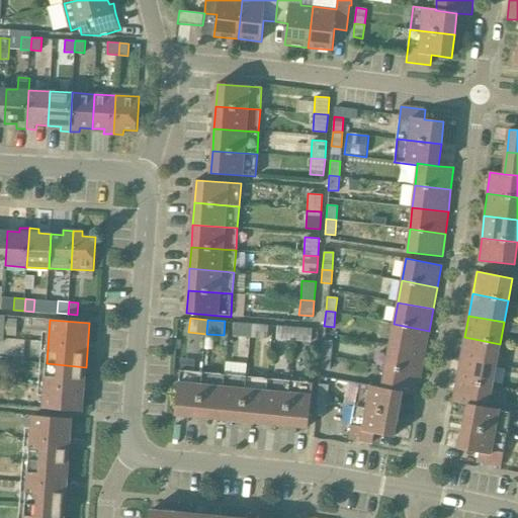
[(250,337),(252,323),(234,322),(232,335),(250,337)]
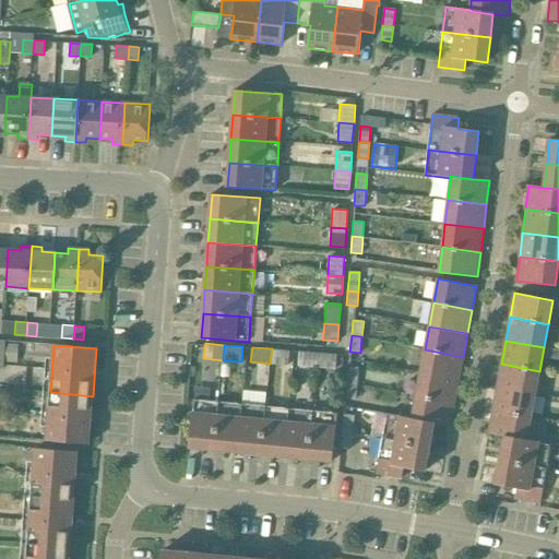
[(289,349),(272,348),(270,364),(288,365),(289,349)]
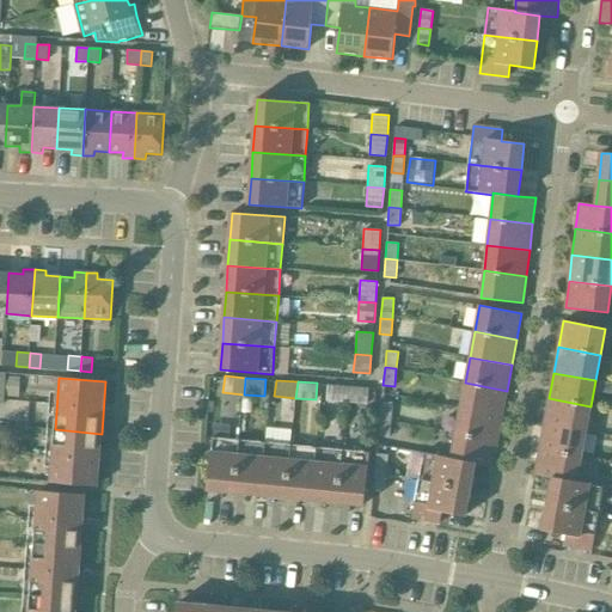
[(465,383),(460,409),(502,416),(507,391),(465,383)]
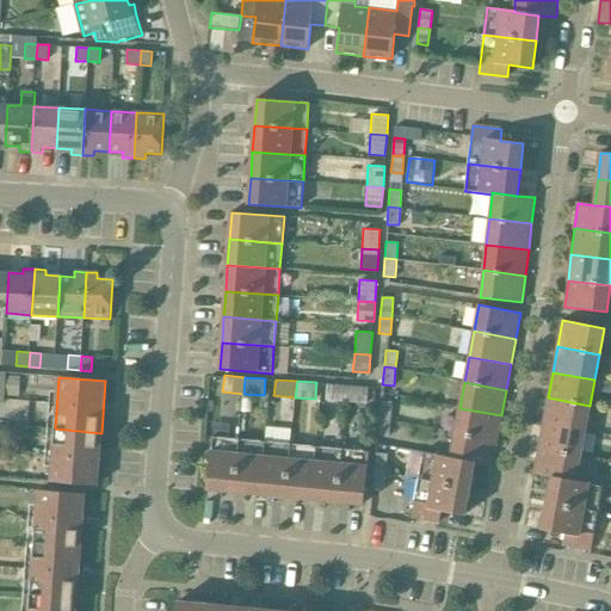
[(326,400),(347,401),(349,384),(327,383),(326,400)]
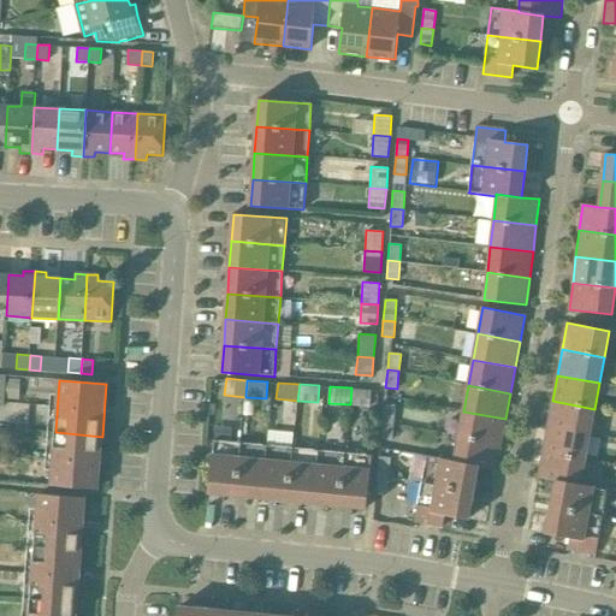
[(371,389),(351,388),(350,404),(369,406),(371,389)]
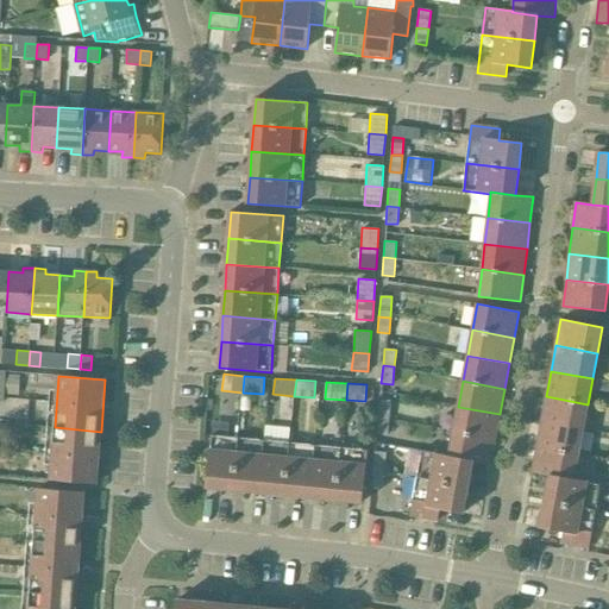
[(546,396),(541,422),(583,429),(588,405),(546,396)]
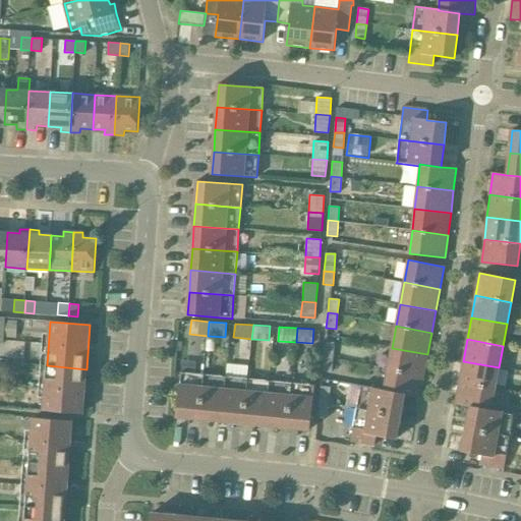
[(325,341),(323,356),(333,357),(334,342),(325,341)]
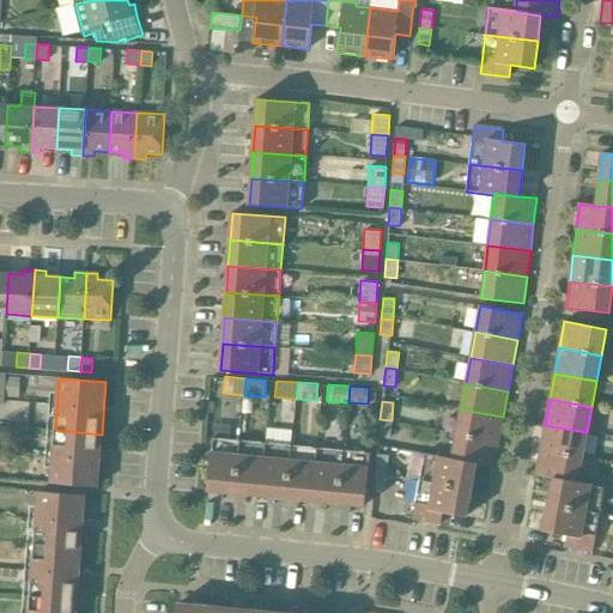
[(498,442),(503,417),(461,410),(456,435),(498,442)]
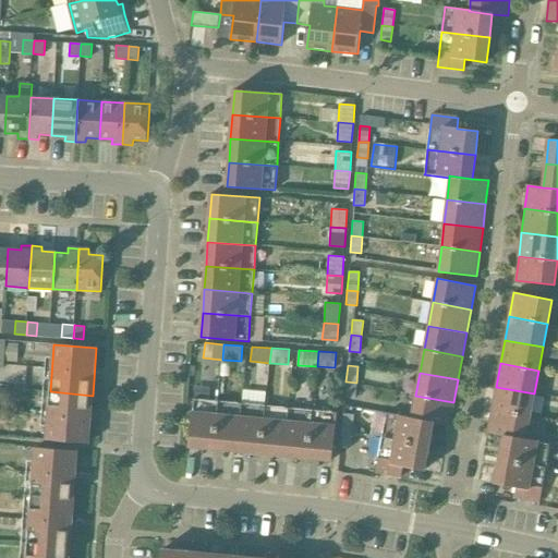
[(356,383),(346,381),(344,398),(355,398),(356,383)]
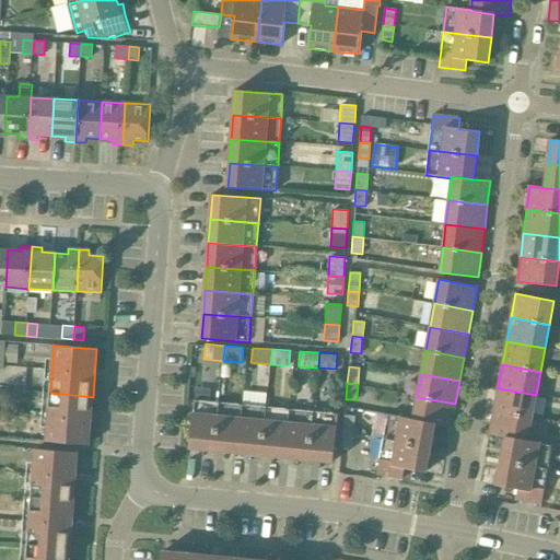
[(498,388),(493,411),(532,418),(536,395),(498,388)]
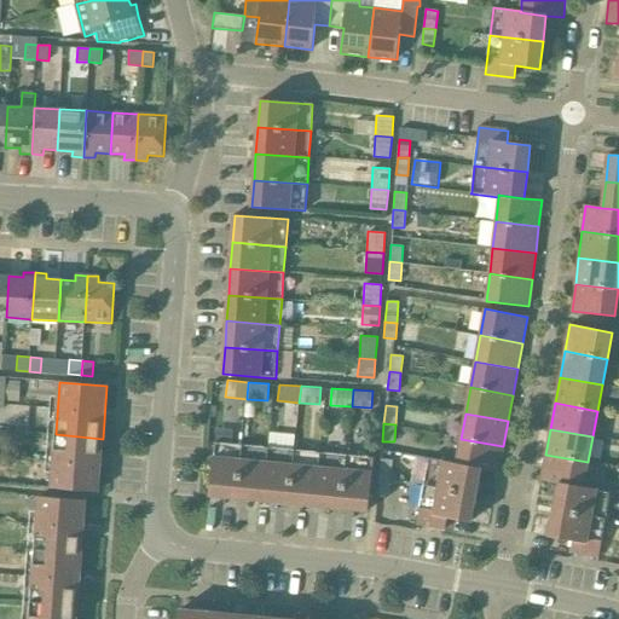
[(98,491),(103,439),(56,434),(51,487),(98,491)]
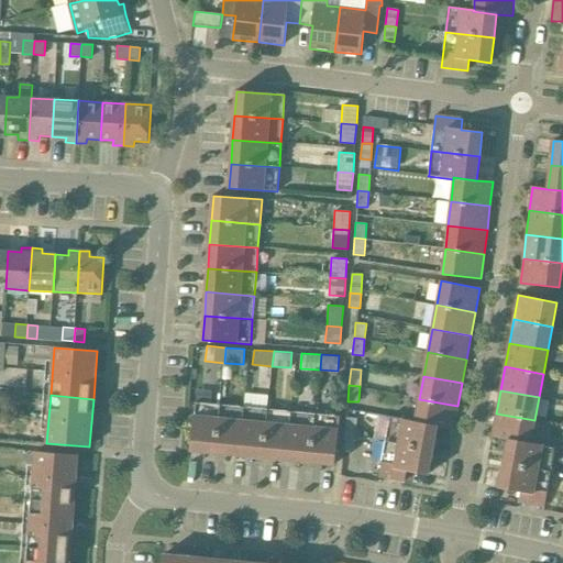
[(457,406),(419,399),(415,421),(415,422),(438,427),(453,430),(457,406)]
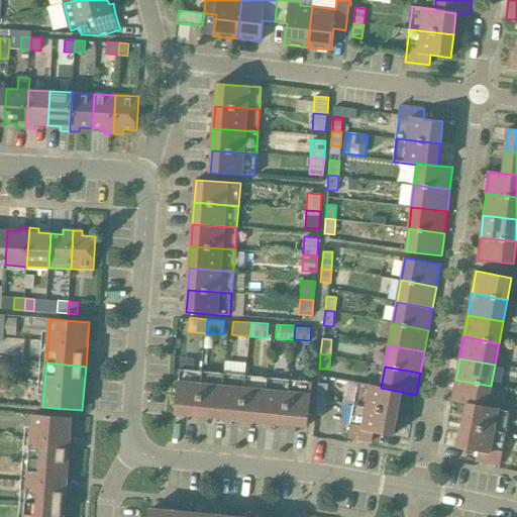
[(198,416),(202,372),(180,370),(176,414),(198,416)]
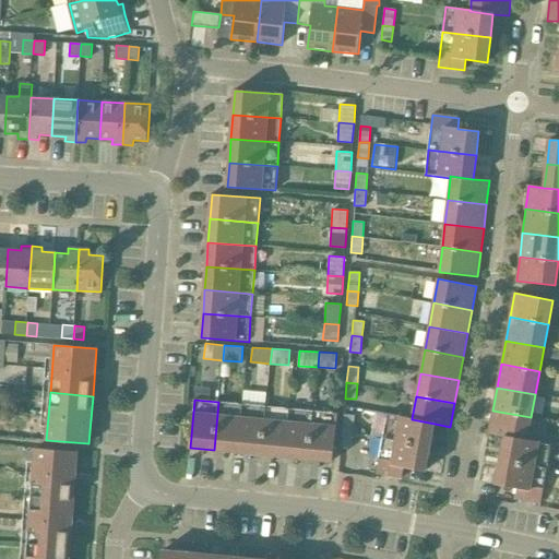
[(214,450),(238,452),(242,404),(218,402),(214,450)]
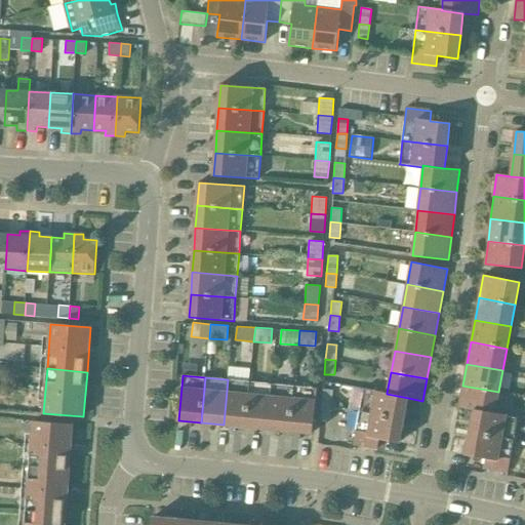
[(224,425),(245,427),(250,381),(228,379),(224,425)]
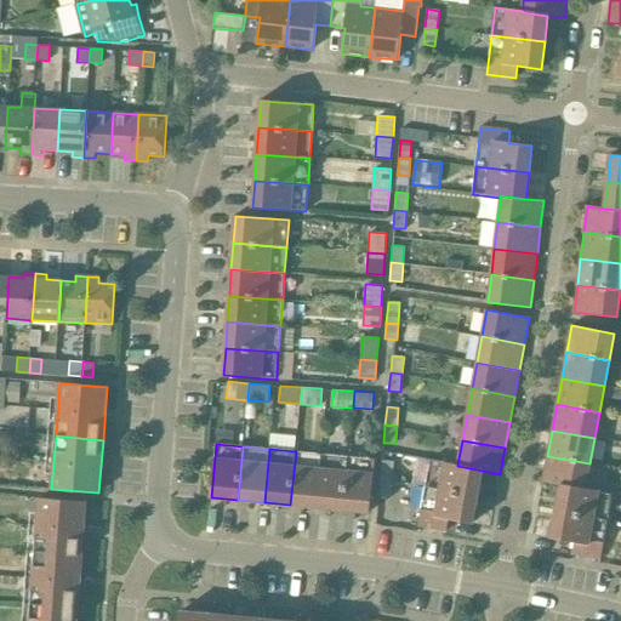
[(290,505),(317,507),(322,454),(296,451),(290,505)]
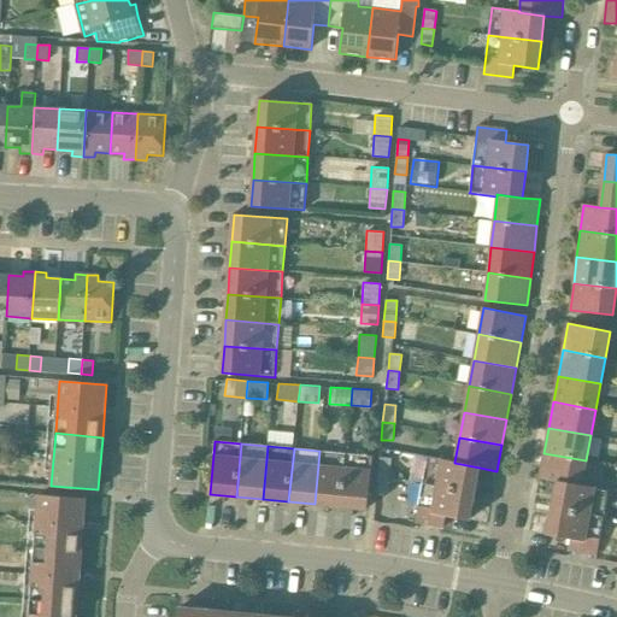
[(315,504),(341,506),(346,454),(319,451),(315,504)]
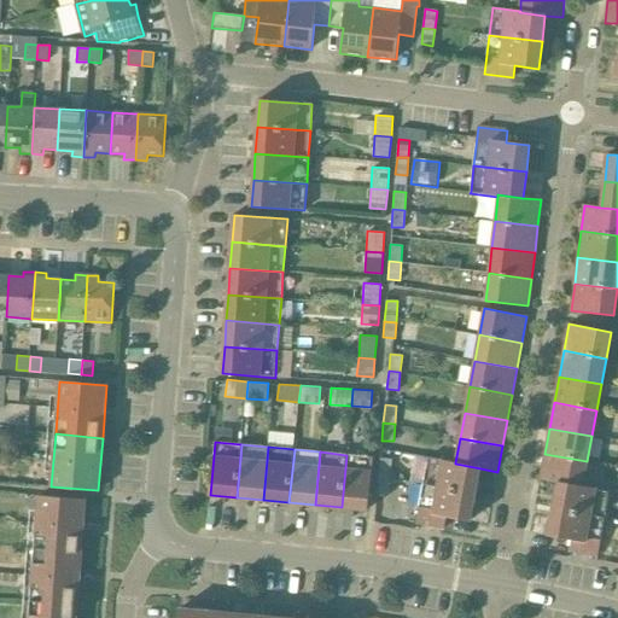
[(582,488),(583,487),(587,461),(544,454),(541,479),(558,483),(582,488)]
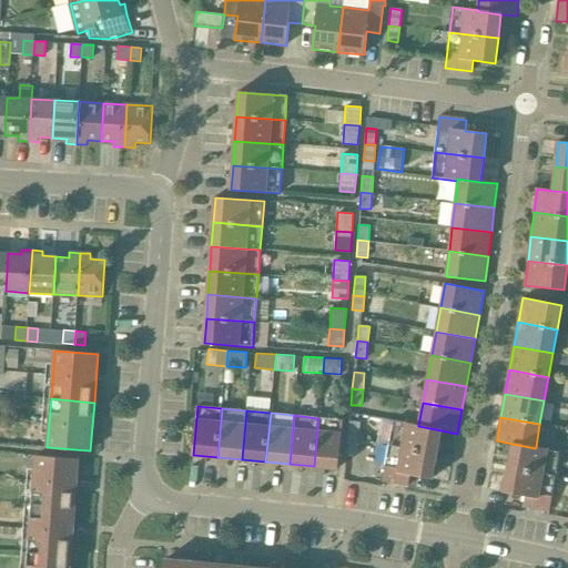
[(318,418),(314,466),(338,468),(343,421),(318,418)]
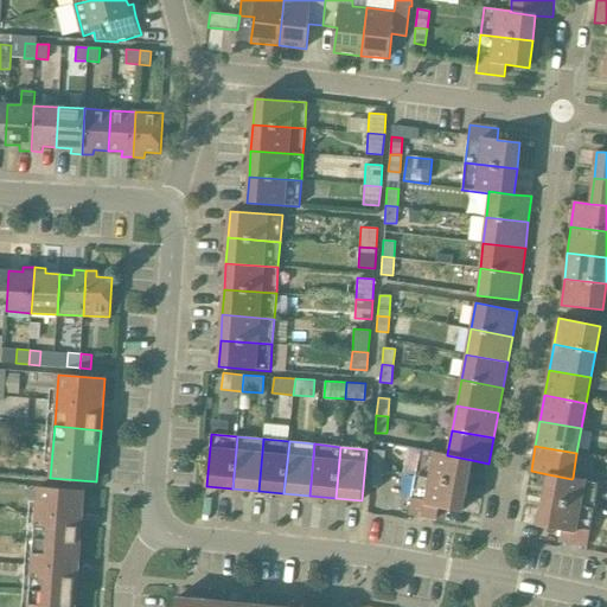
[(371,467),(383,468),(384,451),(374,449),(371,467)]
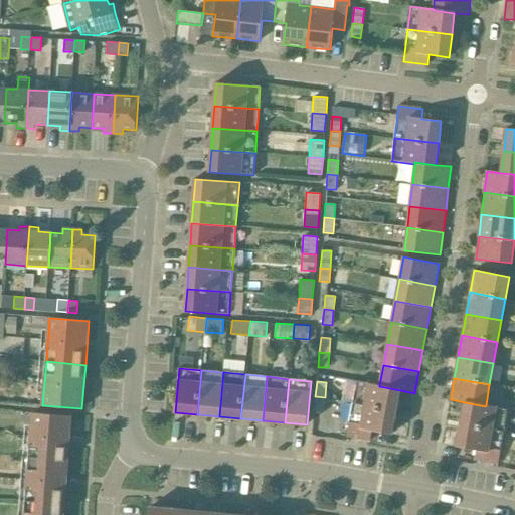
[(352,404),(396,412),(400,390),(379,386),(379,385),(357,381),(357,382),(352,404)]
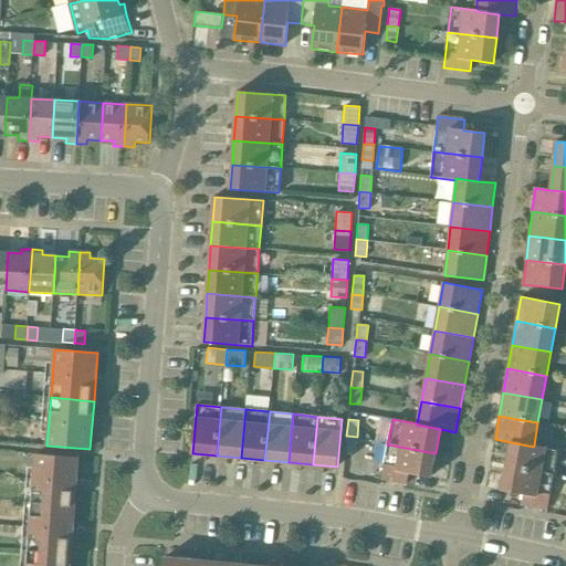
[(355,452),(357,437),(346,436),(345,451),(355,452)]
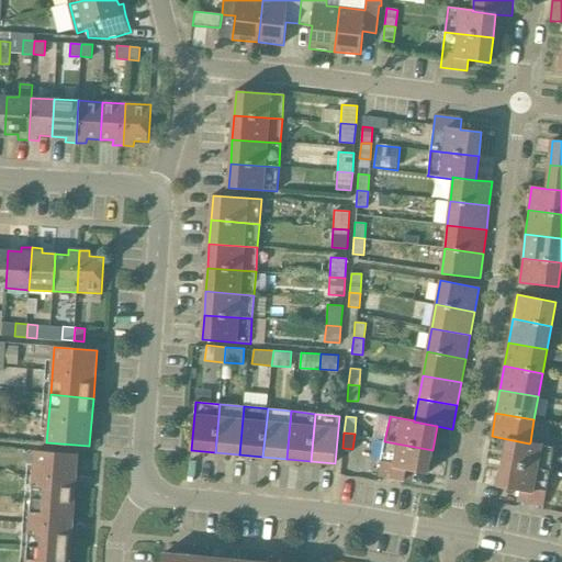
[(507,439),(503,462),(550,471),(554,447),(530,442),(529,444),(507,439)]
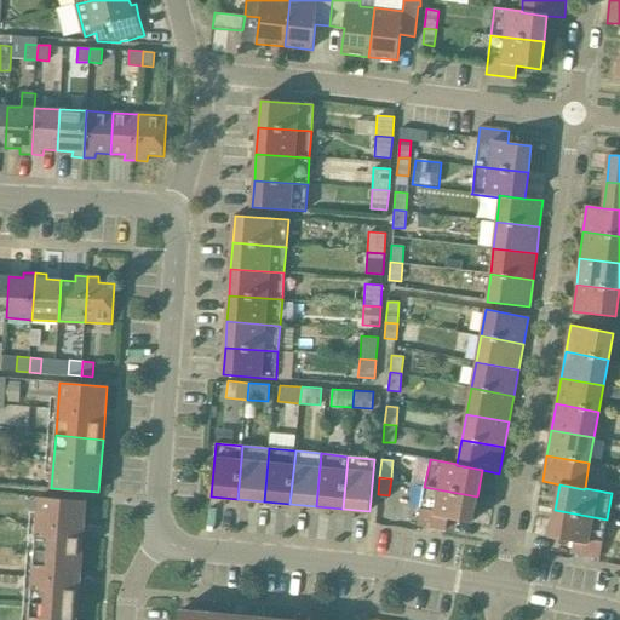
[(472,523),(477,497),(424,487),(418,524),(446,530),(448,518),(472,523)]
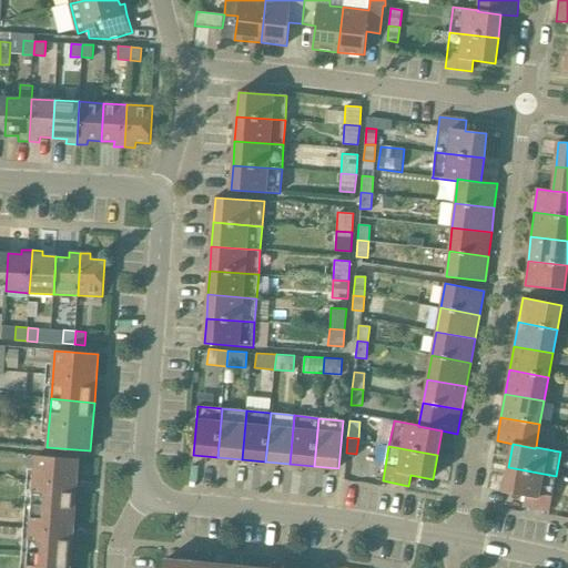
[(32,505),(75,507),(79,459),(36,456),(32,505)]
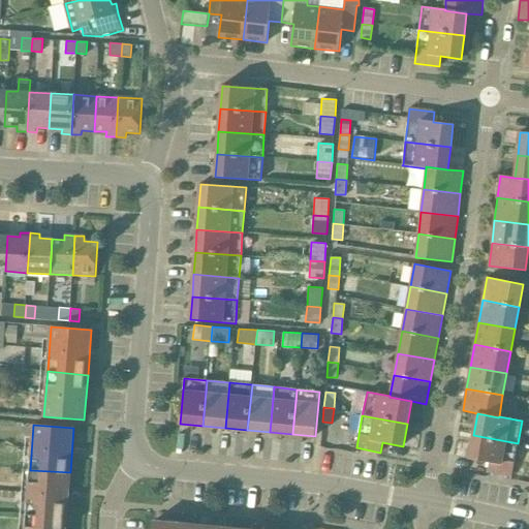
[(511,476),(518,443),(473,435),(469,459),(489,462),(488,472),(511,476)]
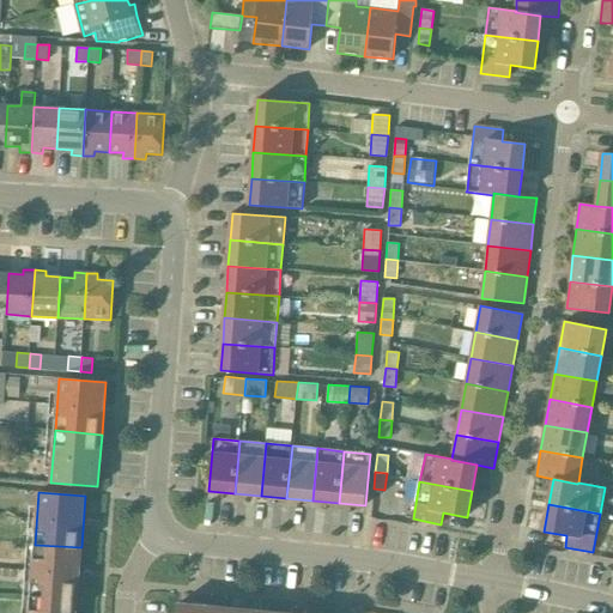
[(82,547),(35,545),(30,596),(77,600),(82,547)]
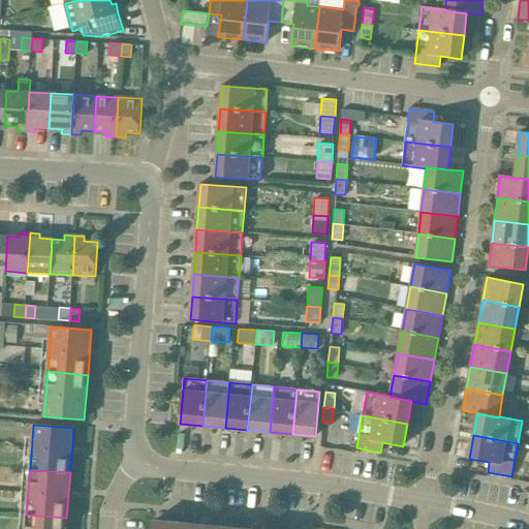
[(65,528),(66,518),(26,515),(25,528),(65,528)]
